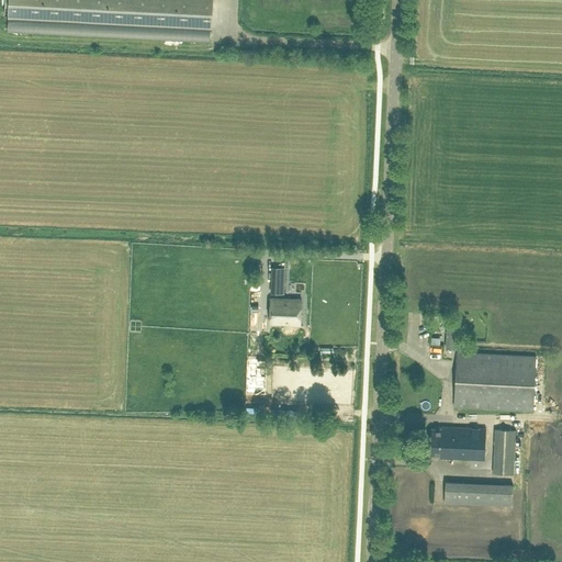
[(9,0),(9,18),(212,29),(212,0),(9,0)]
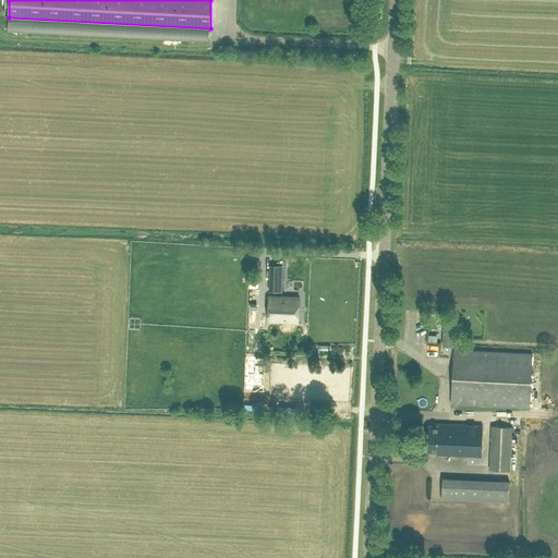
[(269,295),(268,320),(299,322),(300,296),(269,295)]
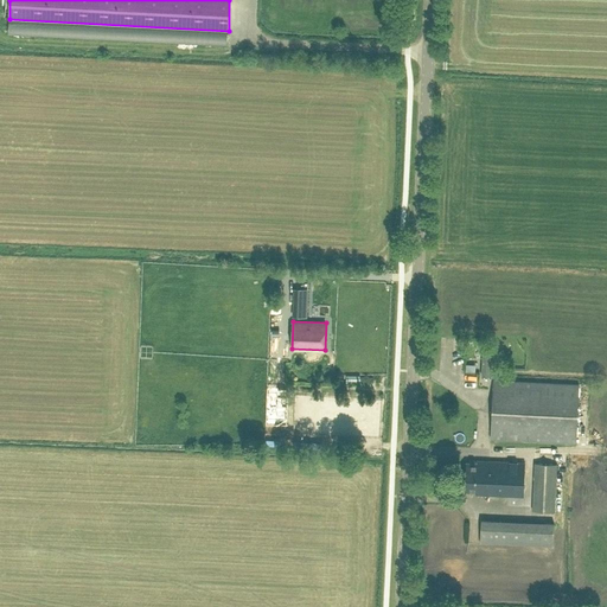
[(579,384),(493,379),(491,439),(576,443),(579,384)]
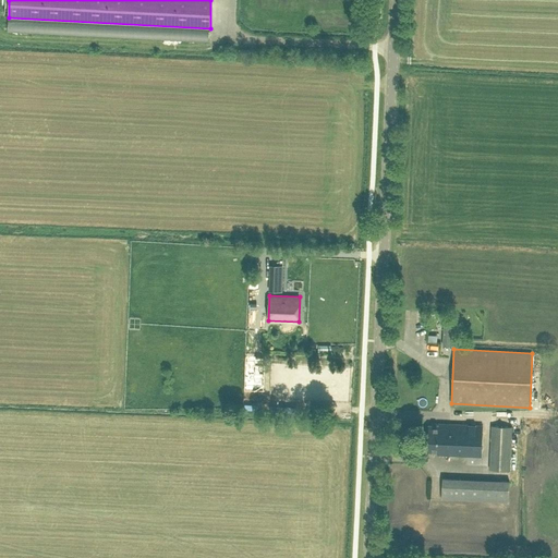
[(437,453),(480,456),(482,425),(440,423),(440,425),(428,425),(427,451),(437,451),(437,453)]
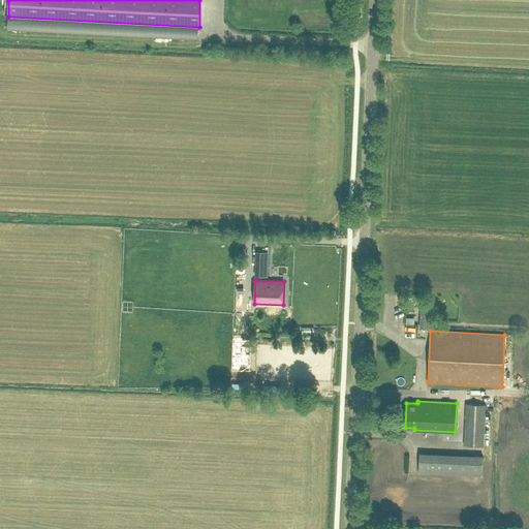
[(484,445),(486,404),(465,403),(464,444),(484,445)]
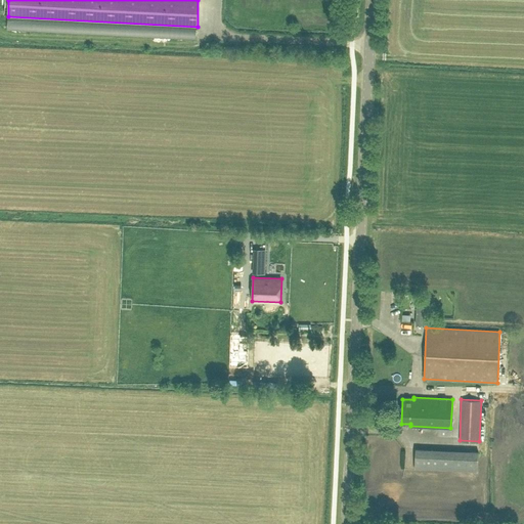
[(415,468),(477,470),(478,451),(416,448),(415,468)]
